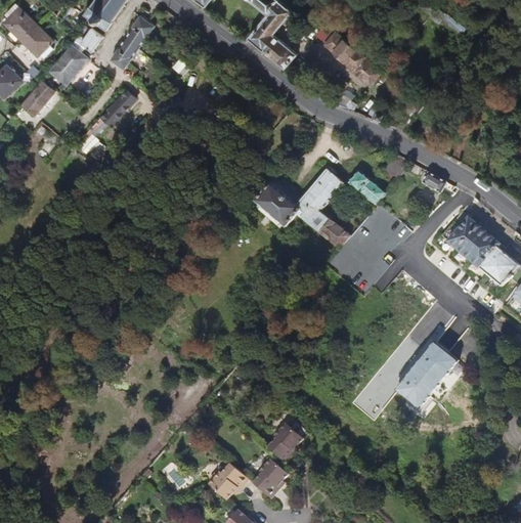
[(109,23),(125,0),(92,0),(87,7),(86,6),(80,13),(103,31),(110,24),(109,23)]
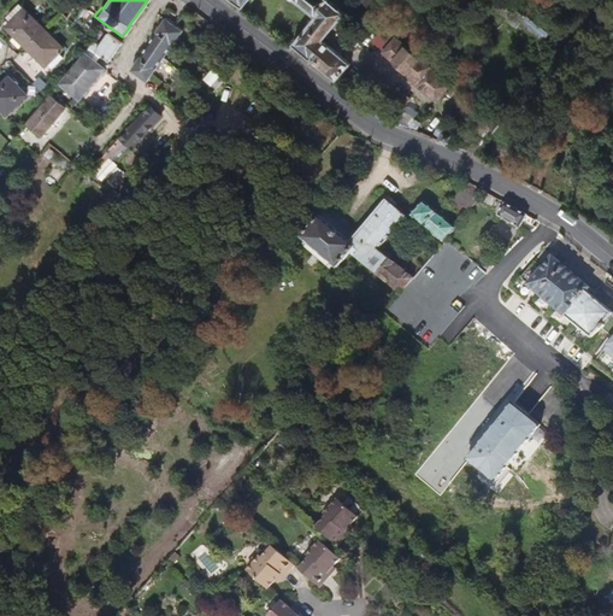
[(230,0),(240,9),(247,0),(290,0),(313,19),(288,47),(305,62),(306,60),(331,83),(349,64),(323,41),(345,17),(325,0),(230,0)]
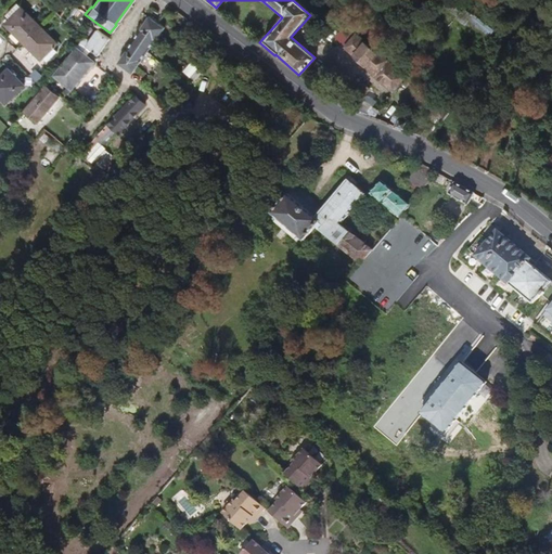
[(484,40),(492,29),(462,5),(453,16),(484,40)]
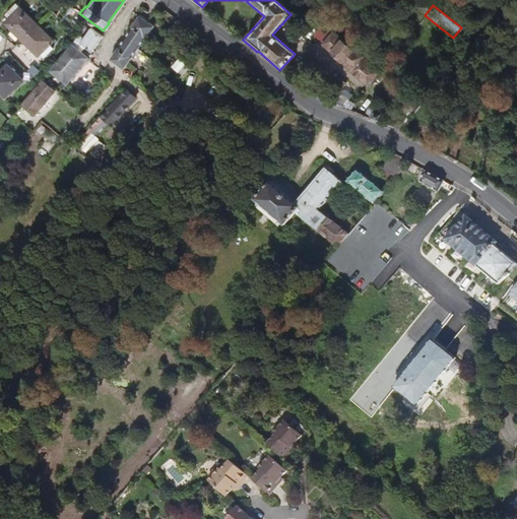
[(19,41),(35,25),(18,9),(3,24),(19,41)]
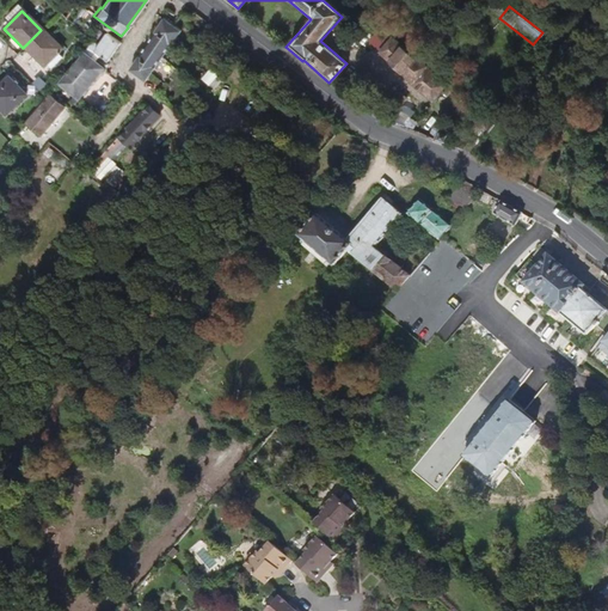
[(87,17),(75,34),(83,38),(92,24),(93,22),(91,20),(87,17)]
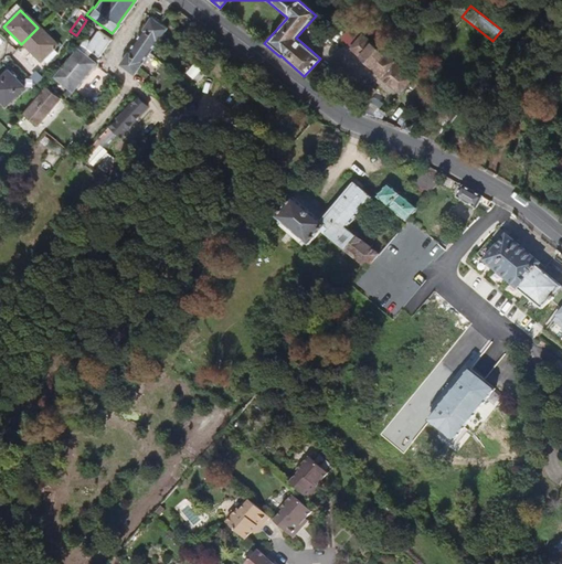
[(133,75),(163,27),(148,17),(123,55),(117,64),(133,75)]
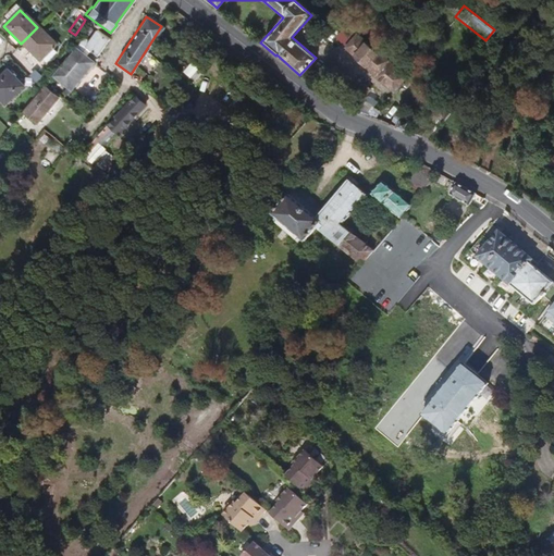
[(54,46),(37,27),(21,44),(39,62),(42,59),(52,49),(54,46)]
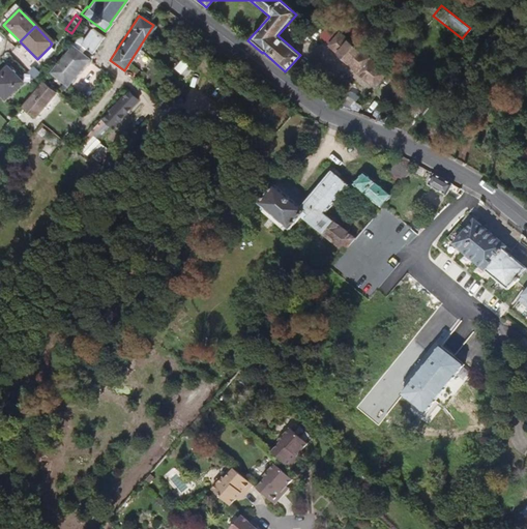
[(65,85),(86,60),(76,51),(79,46),(90,55),(103,40),(90,30),(82,40),(77,37),(49,71),(65,85)]
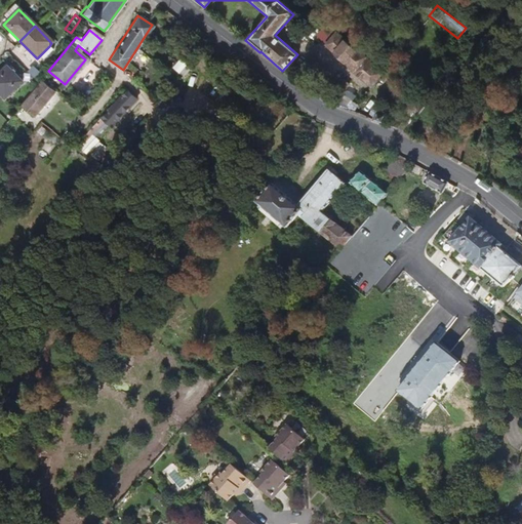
[(382,74),(335,32),(324,44),(354,71),(352,73),(369,89),(382,74)]
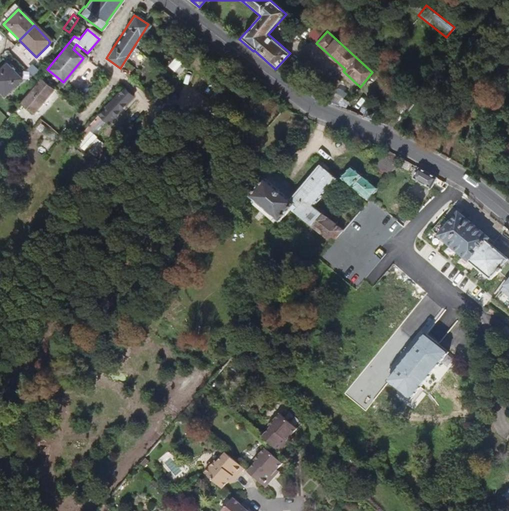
[(43,57),(52,48),(48,45),(39,54),(43,57)]
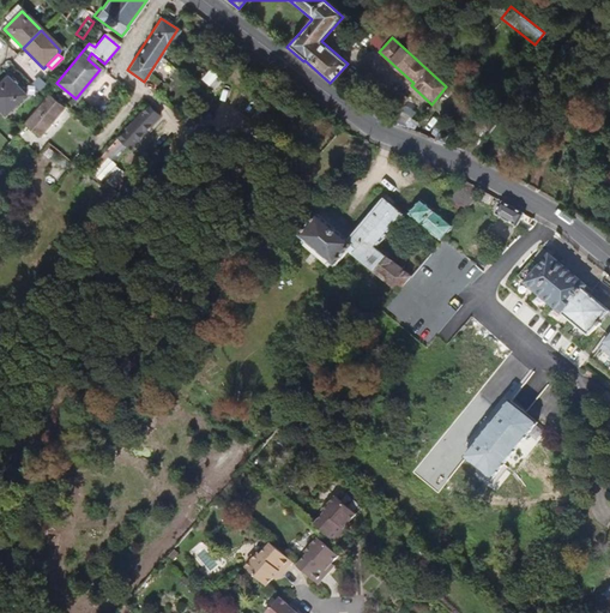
[(0,110),(5,115),(24,95),(6,77),(0,83),(0,110)]
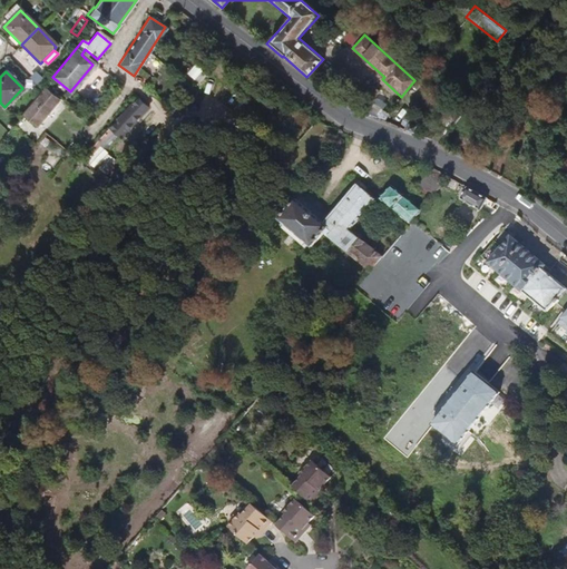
[(35,127),(57,100),(44,88),(41,91),(21,116),(35,127)]
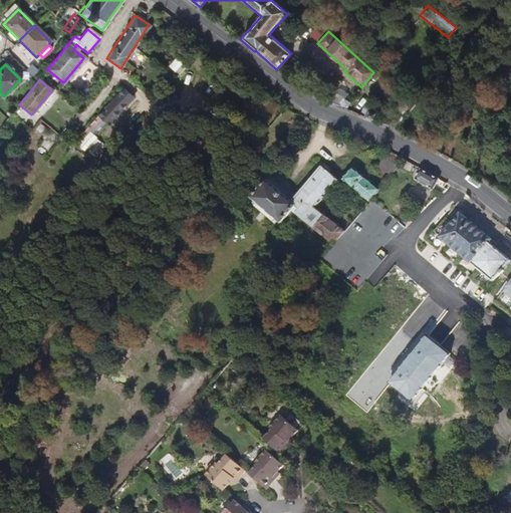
[(99,132),(132,96),(122,88),(90,123),(99,132)]
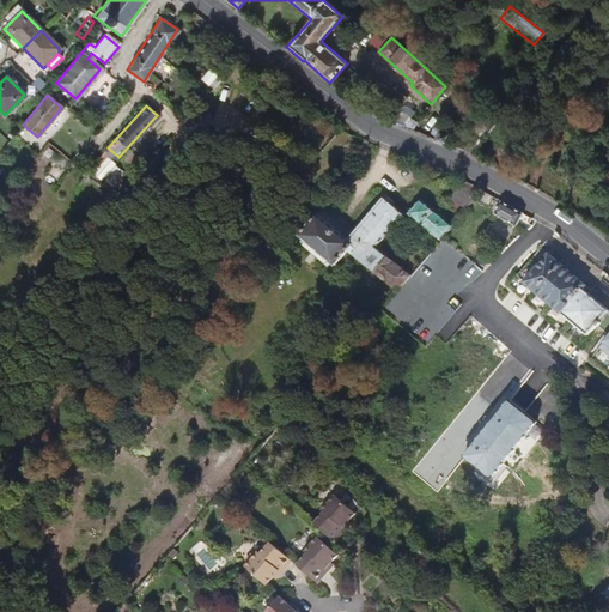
[(491,128),(480,120),(472,129),(482,139),(491,128)]
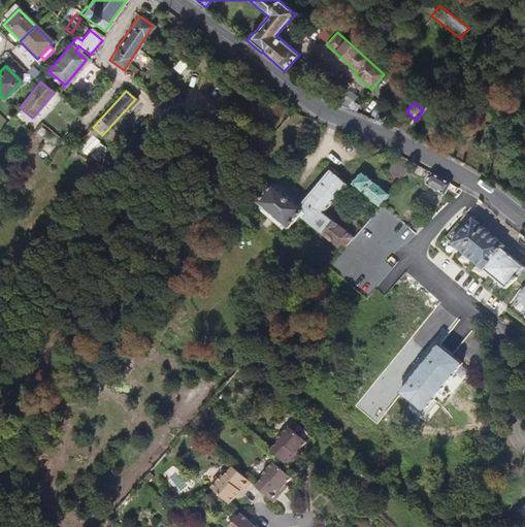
[(139,126),(149,116),(142,110),(133,121),(139,126)]
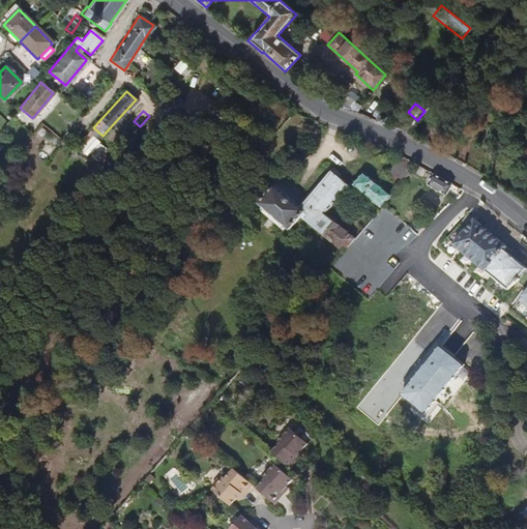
[(385,127),(388,117),(377,113),(374,123),(385,127)]
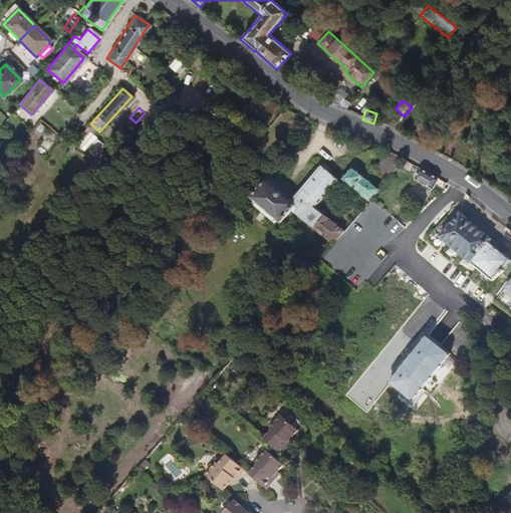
[(85,148),(99,132),(90,123),(72,144),(75,146),(78,142),(85,148)]
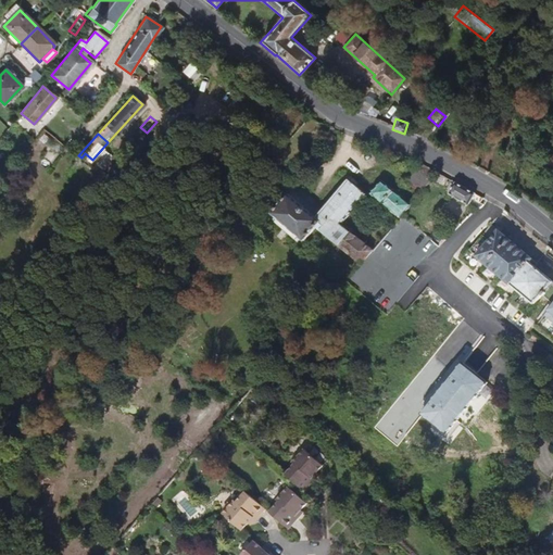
[(120,163),(137,143),(128,137),(112,155),(120,163)]
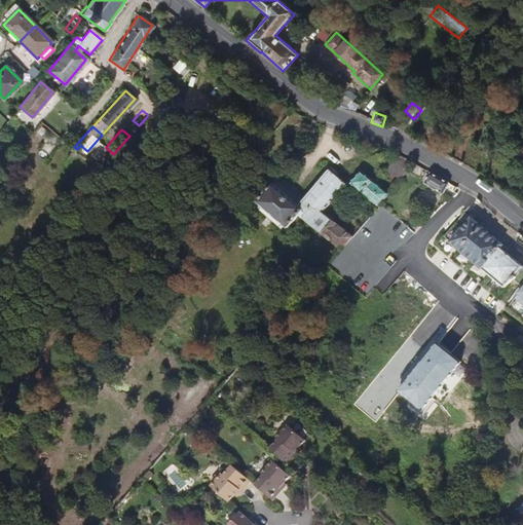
[(398,179),(410,163),(395,154),(384,173),(398,179)]
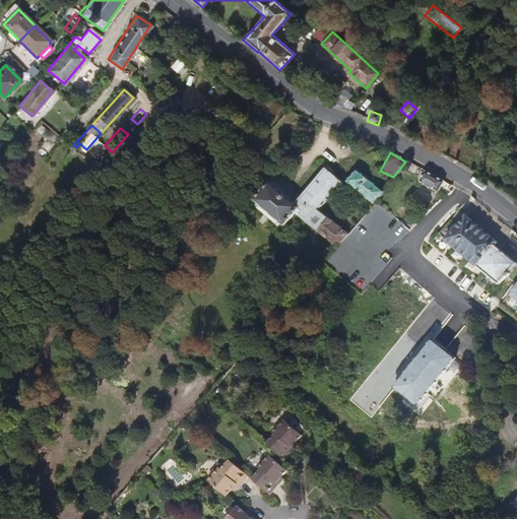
[(316,209),(339,181),(323,167),(293,203),(266,182),(251,199),(281,224),(286,218),(287,219),(294,213),(333,247),(344,234),(316,209)]
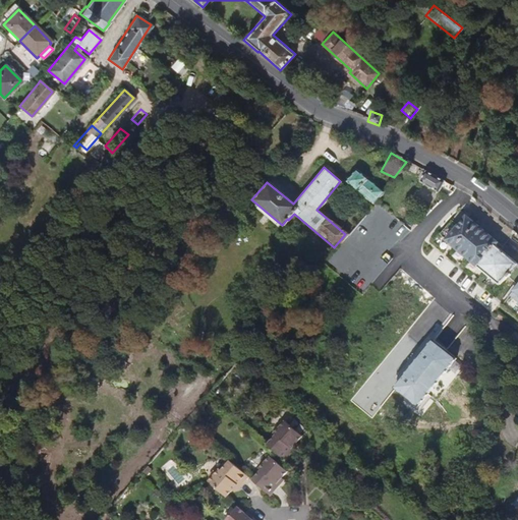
[(382,191),(355,169),(344,182),(370,205),(371,203),(382,191)]
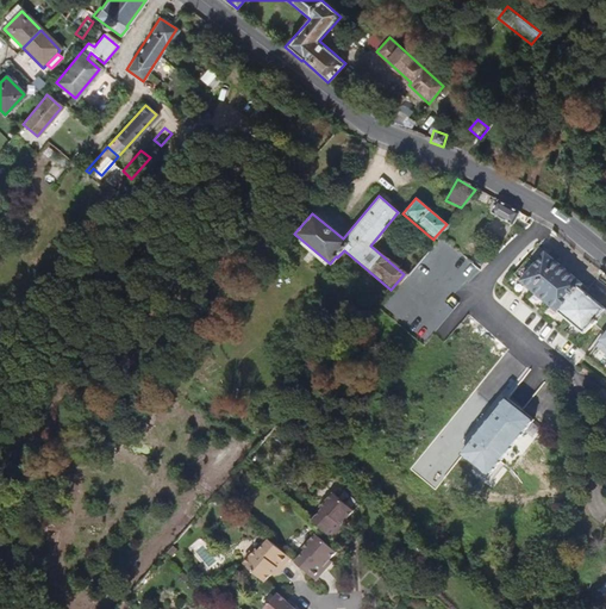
[(510,227),(517,213),(495,202),(487,215),(510,227)]
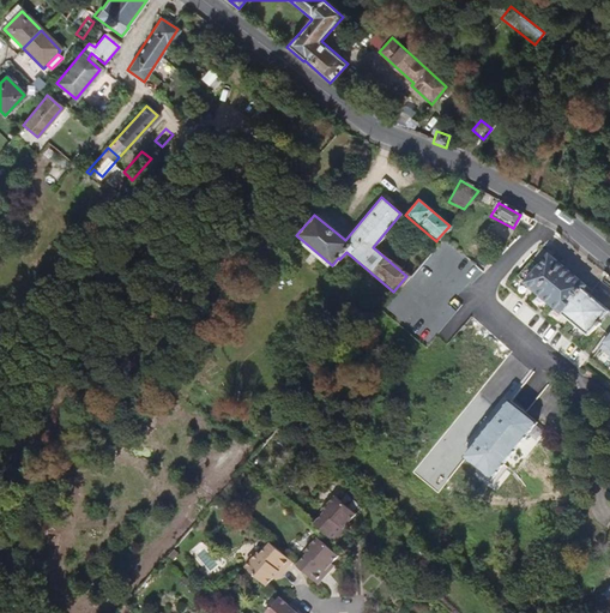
[(583,289),(537,251),(514,277),(587,336),(596,326),(608,336),(609,332),(609,318),(580,293),(583,289)]
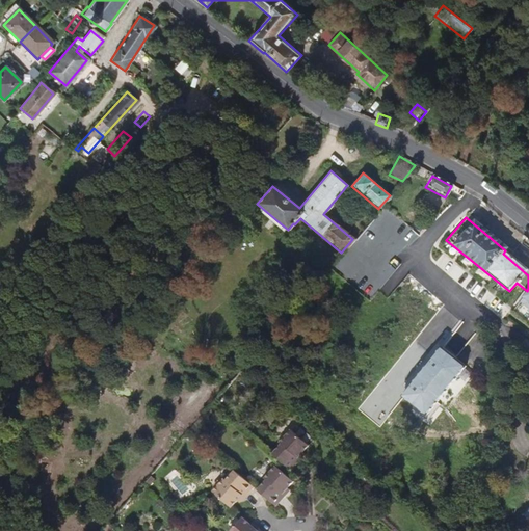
[(528,292),(527,291),(520,299),(528,306),(528,292)]
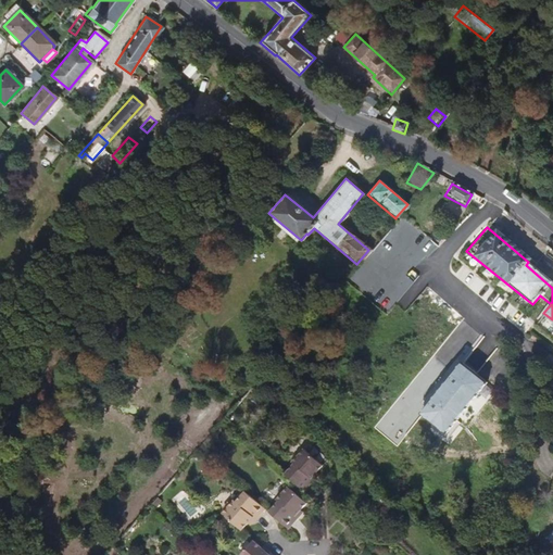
[(416,416),(441,437),(484,388),(459,366),(416,416)]
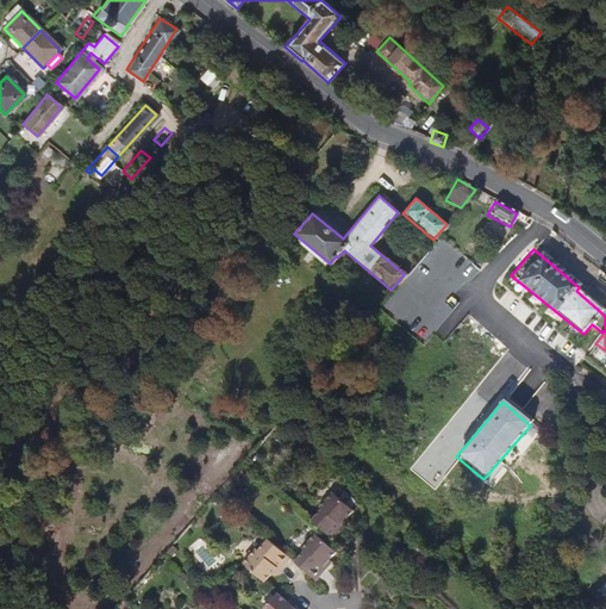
[(260,464),(275,447),(264,437),(255,448),(249,454),(260,464)]
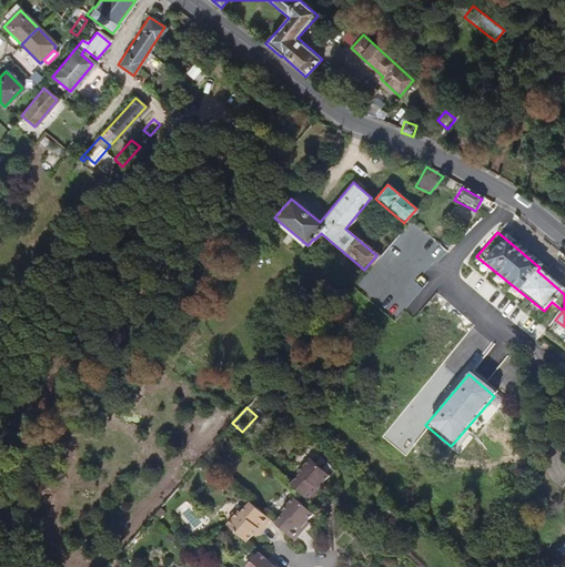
[(315,492),(320,486),(326,478),(306,461),(294,475),(296,477),(288,487),(308,505),(314,497),(318,494),(315,492)]
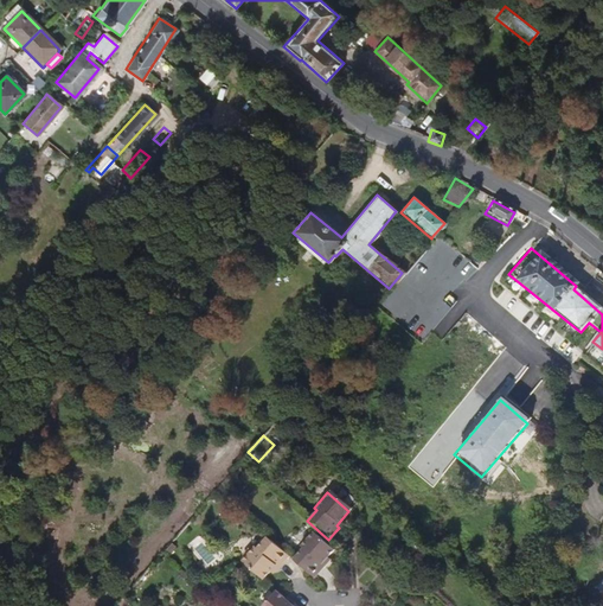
[(325,560),(332,552),(324,546),(309,534),(297,549),(300,550),(290,562),(312,580),(321,568),(319,567),(325,560)]
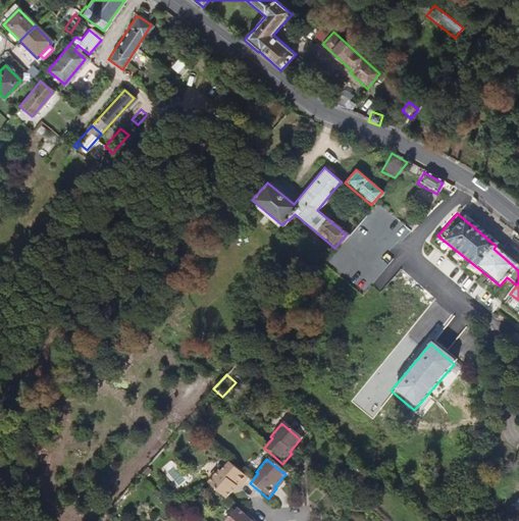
[(238,490),(246,480),(227,464),(219,473),(217,472),(206,485),(223,501),(230,493),(235,488),(238,490)]
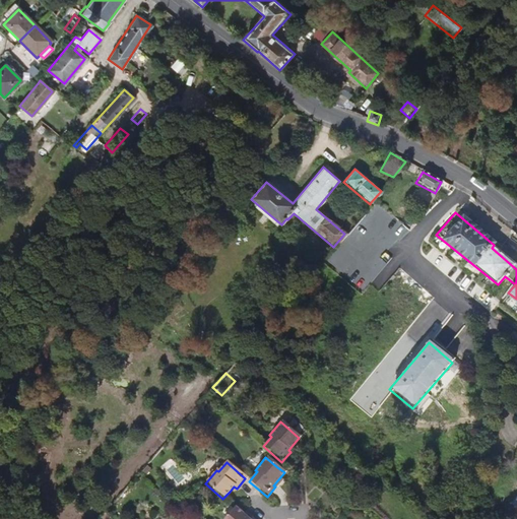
[(246,518),(242,515),(235,509),(225,518),(246,518)]
